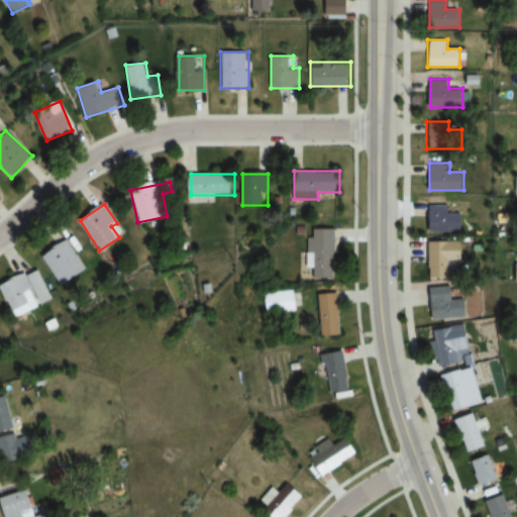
[(464,231),(464,214),(449,214),(449,205),(431,205),(431,231),(464,231)]
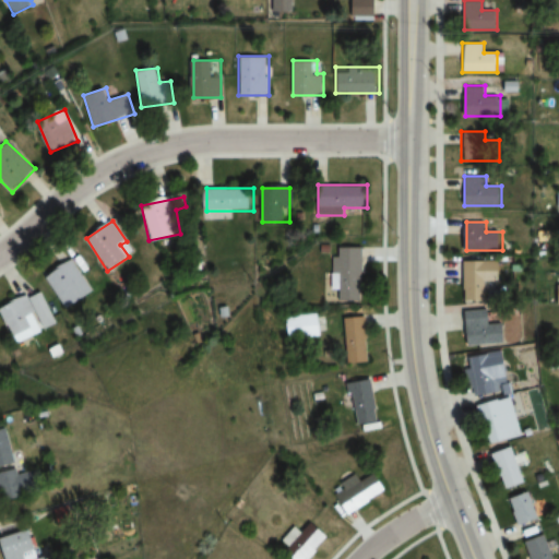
[(331,301),(361,301),(361,253),(331,253),(331,301)]
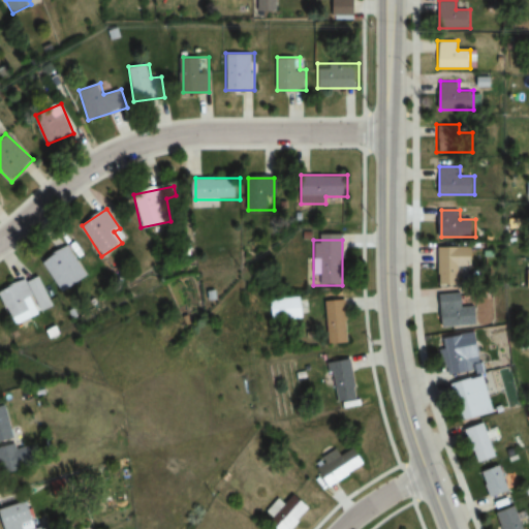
[(60,291),(87,277),(68,245),(42,259),(60,291)]
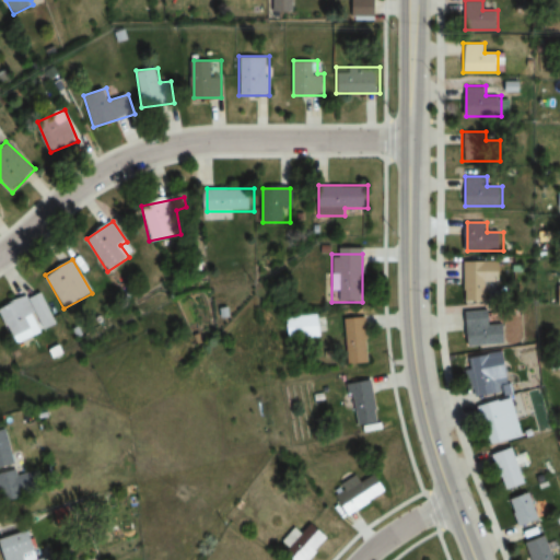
[(488,301),(489,280),(504,280),(504,260),(466,260),(466,301),(488,301)]
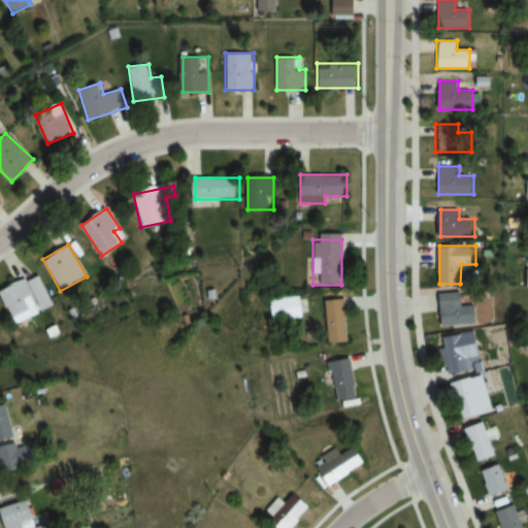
[(25,298),(33,295),(39,310),(52,305),(38,273),(0,290),(0,292),(13,323),(32,316),(25,298)]
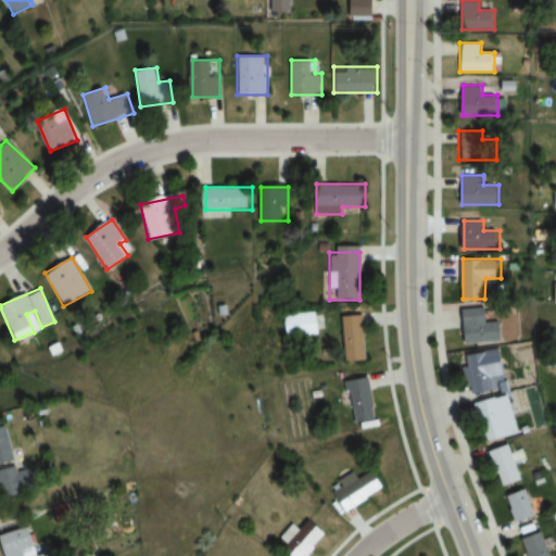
[(489,308),(463,310),(464,343),(504,341),(504,321),(489,321),(489,308)]
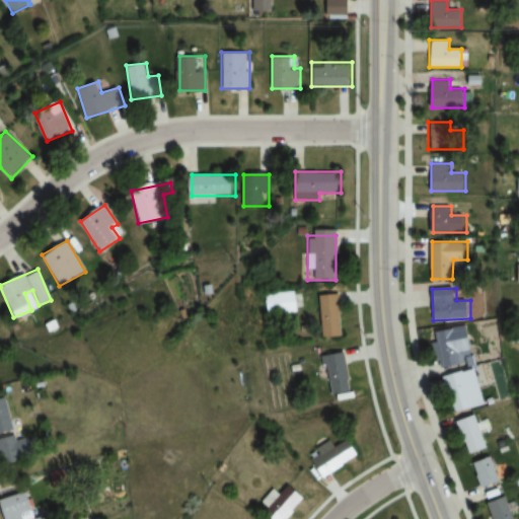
[(297,312),(297,292),(263,292),(263,312),(297,312)]
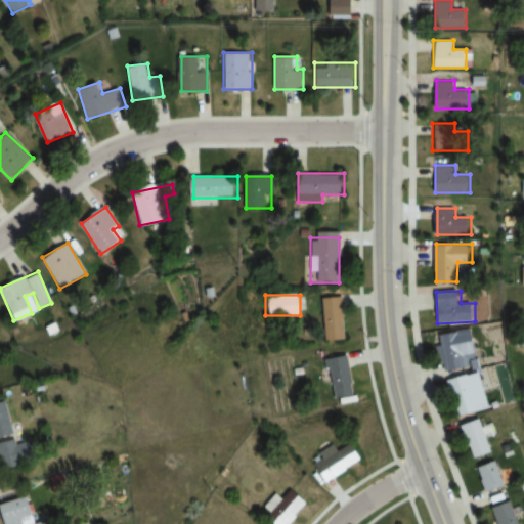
[(345,339),(343,297),(323,298),(325,340),(345,339)]
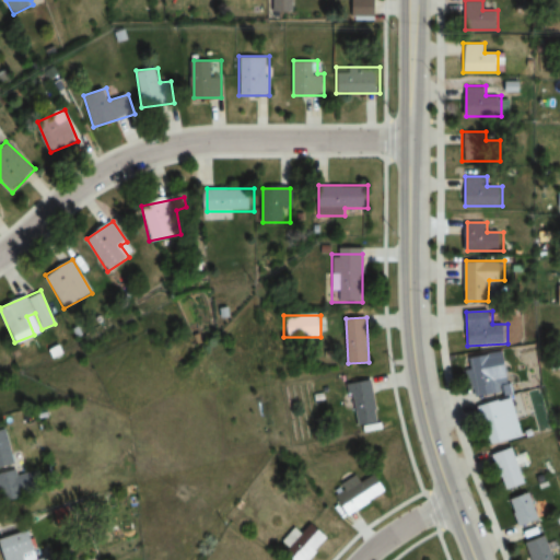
[(471,356),(476,398),(513,395),(508,351),(471,356)]
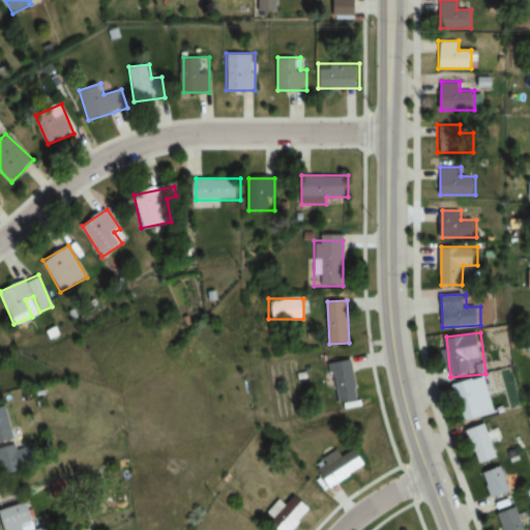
[(358,400),(353,359),(326,362),(331,403),(358,400)]
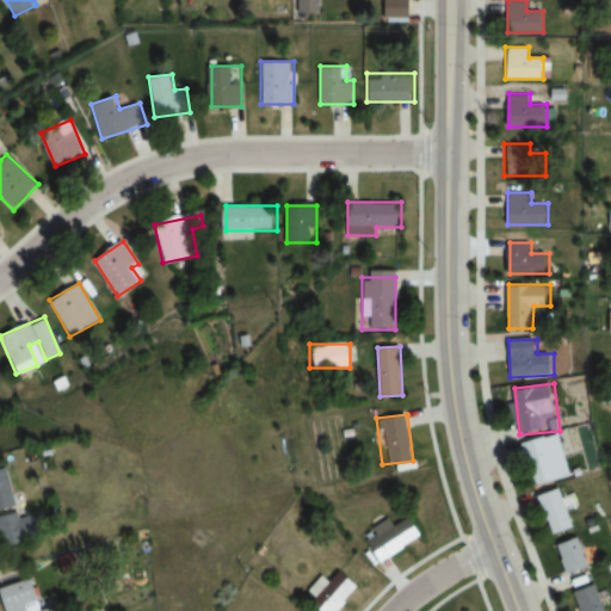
[(523,444),(529,468),(532,468),(536,485),(572,476),(562,434),(523,444)]
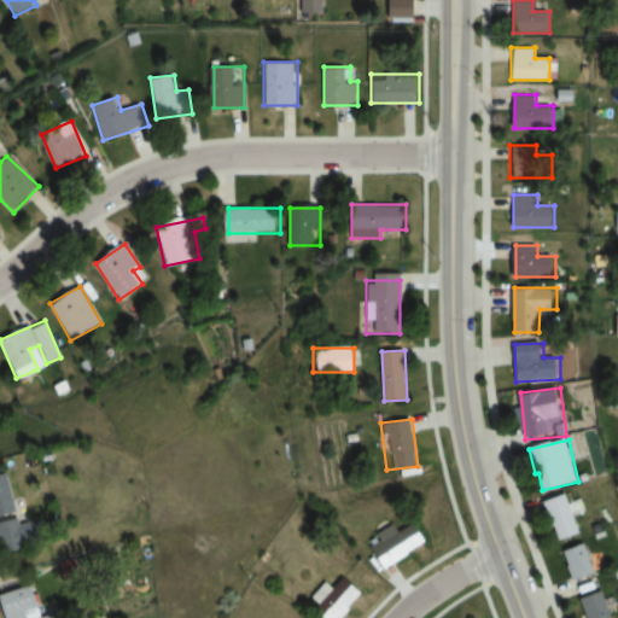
[(50,518),(25,523),(15,473),(0,474),(0,526),(6,552),(56,541),(50,518)]
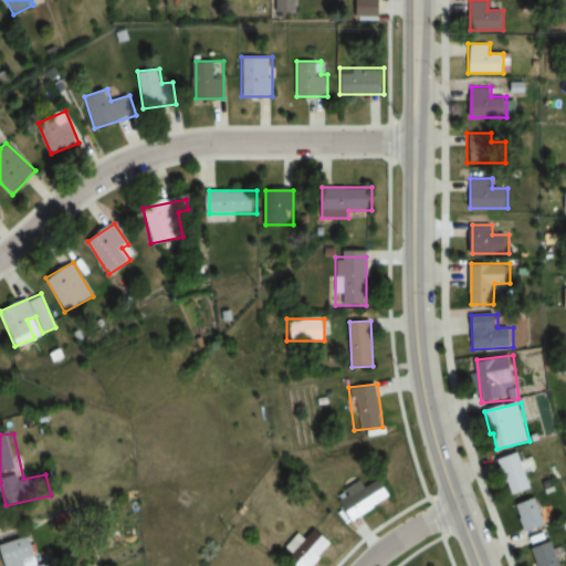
[(499,460),(514,496),(535,488),(521,451),(499,460)]
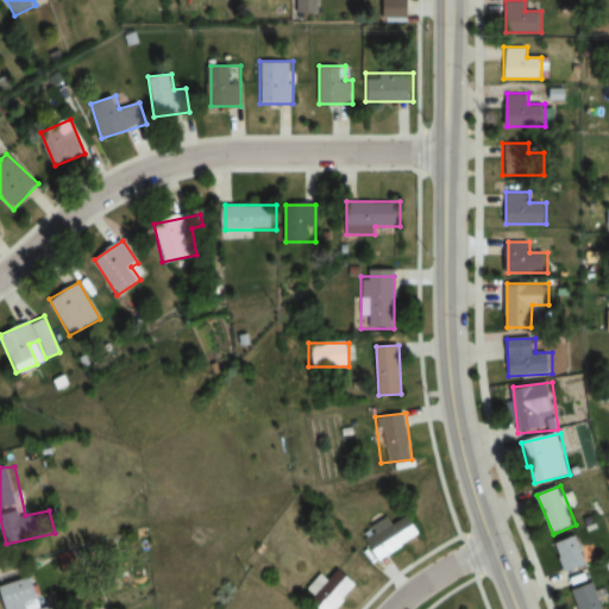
[(369,540),(382,560),(425,534),(410,512),(377,533),(378,534),(369,540)]
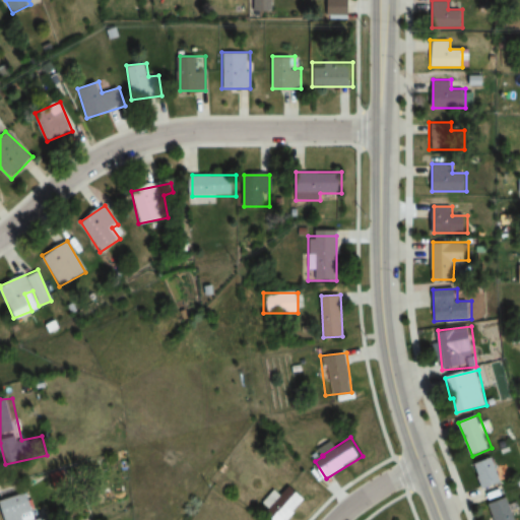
[(483,491),(505,483),(496,457),(474,464),(483,491)]
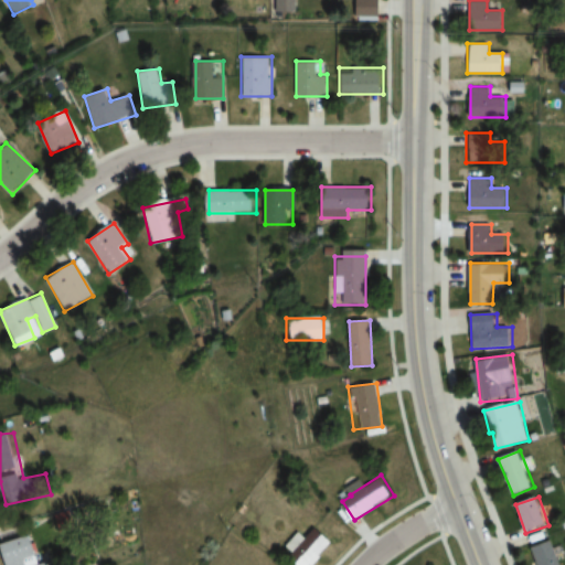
[(305,537),(301,533),(285,546),(300,564),(311,564),(336,545),(319,526),(305,537)]
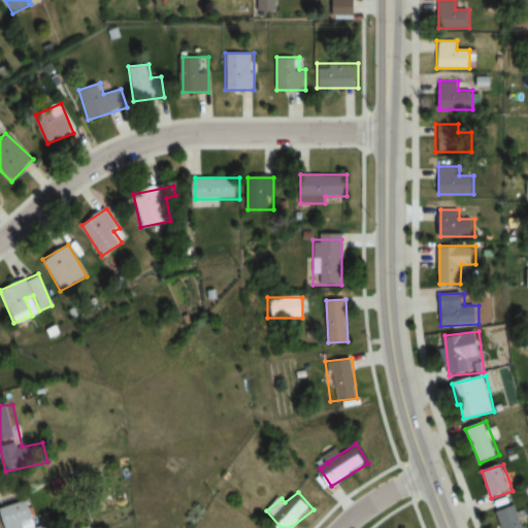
[(6,527),(47,527),(47,526),(38,527),(37,527),(31,500),(1,507),(6,527)]
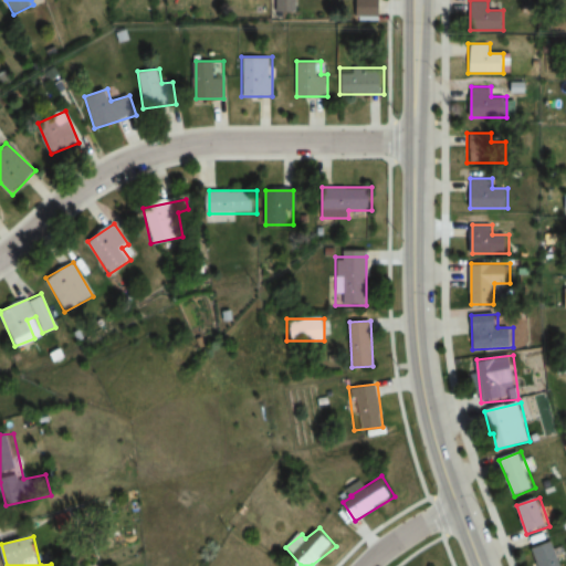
[(534,548),(541,565),(565,565),(556,541),(534,548)]
